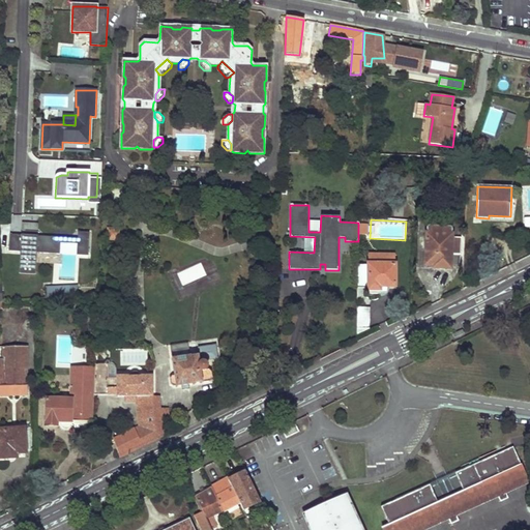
[(38,225),(22,224),(21,235),(25,236),(25,231),(37,232),(38,225)]
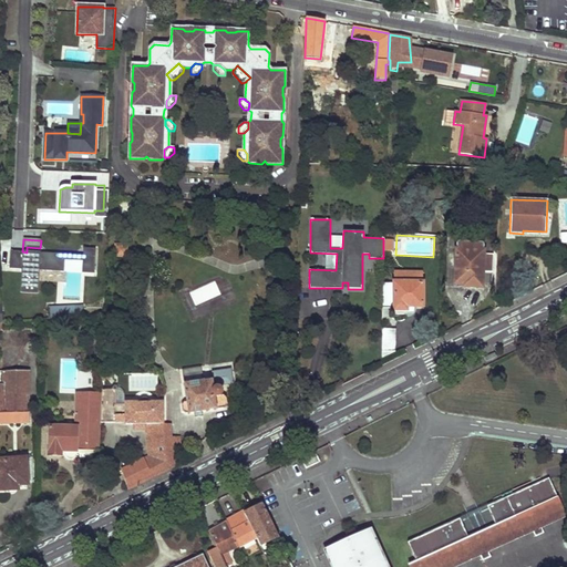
[(384,239),(383,251),(394,251),(394,240),(384,239)]
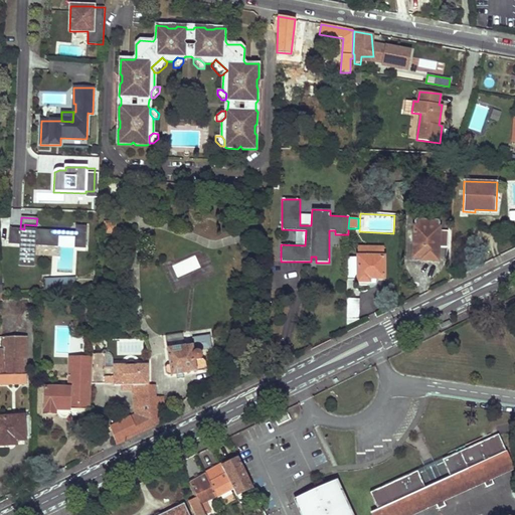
[(413,226),(412,258),(420,258),(421,253),(428,254),(428,259),(438,259),(439,247),(448,247),(448,231),(440,230),(440,227),(439,227),(440,221),(439,221),(439,220),(438,220),(416,219),(415,219),(414,219),(414,220),(414,226),(413,226)]
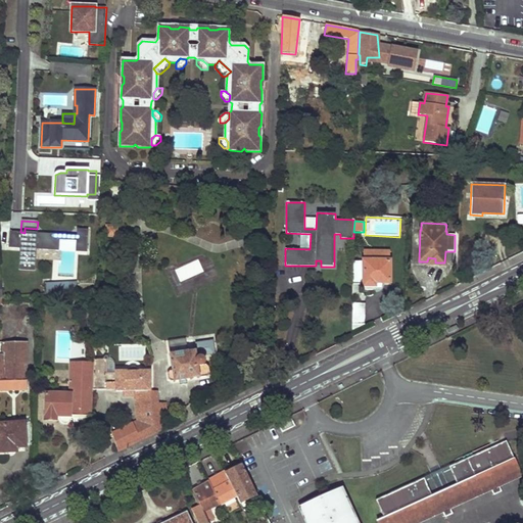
[(20,232),(10,232),(8,248),(59,251),(59,241),(77,242),(76,252),(87,253),(89,231),(77,230),(77,236),(37,234),(37,229),(25,228),(25,233),(20,232)]
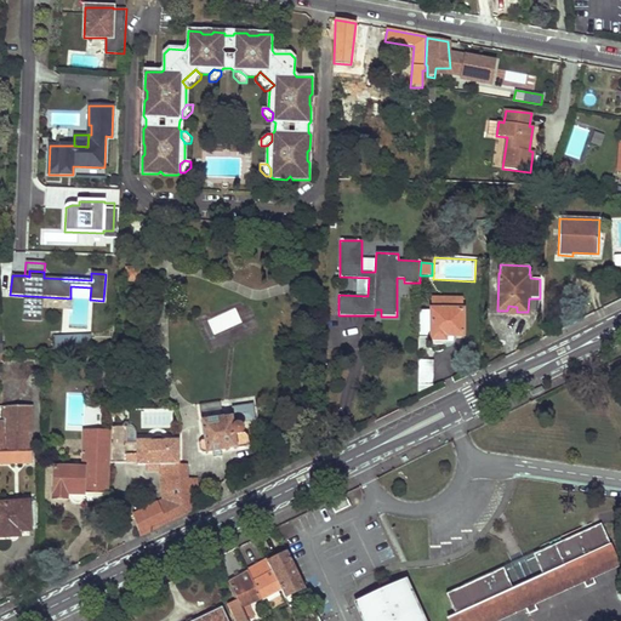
[(431,298),(431,312),(419,311),(419,337),(431,337),(431,340),(444,340),(444,336),(450,336),(462,336),(462,298),(431,298)]
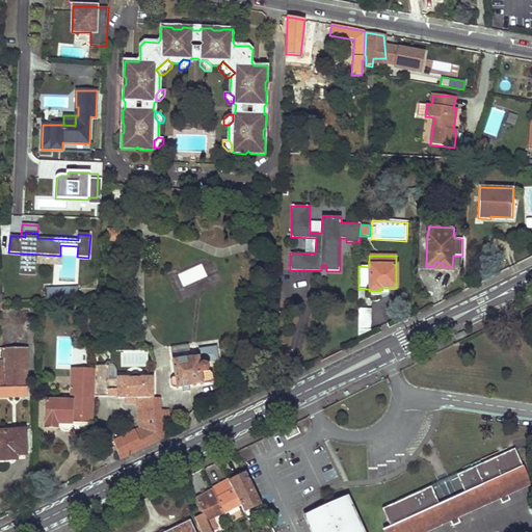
[(358,309),(357,330),(371,331),(372,309),(358,309)]
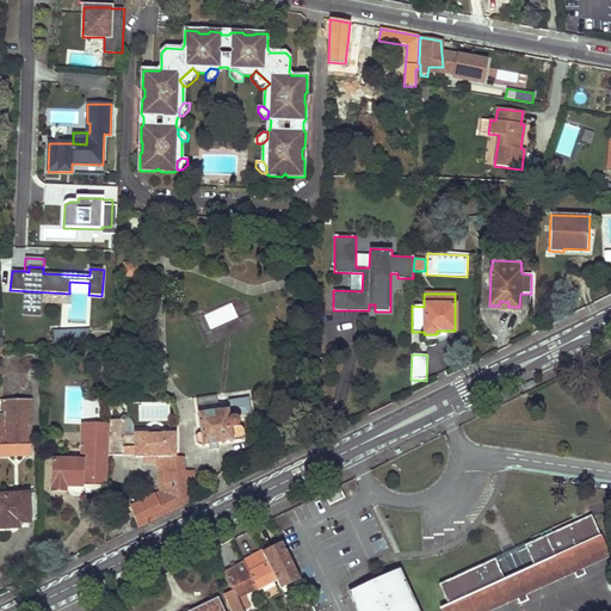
[(0,400),(0,456),(30,456),(31,399),(0,400)]
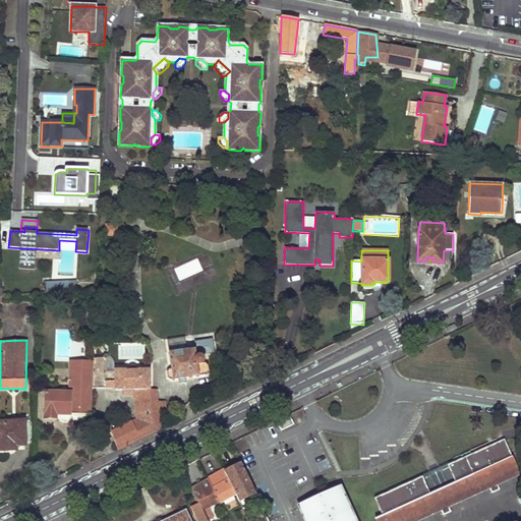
[(195,356),(214,353),(212,341),(193,344),(194,350),(195,356)]
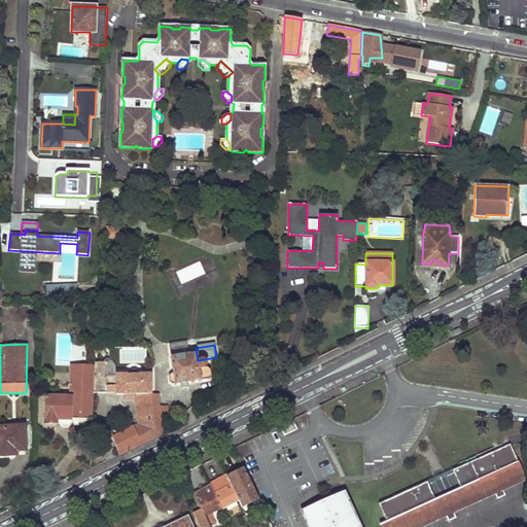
[(198,360),(197,354),(188,355),(188,354),(171,357),(173,374),(170,374),(169,377),(170,383),(172,385),(174,384),(175,385),(192,383),(192,382),(201,381),(201,380),(209,379),(211,376),(210,370),(207,367),(206,367),(206,364),(206,363),(204,361),(203,360),(200,360),(198,362),(198,360)]
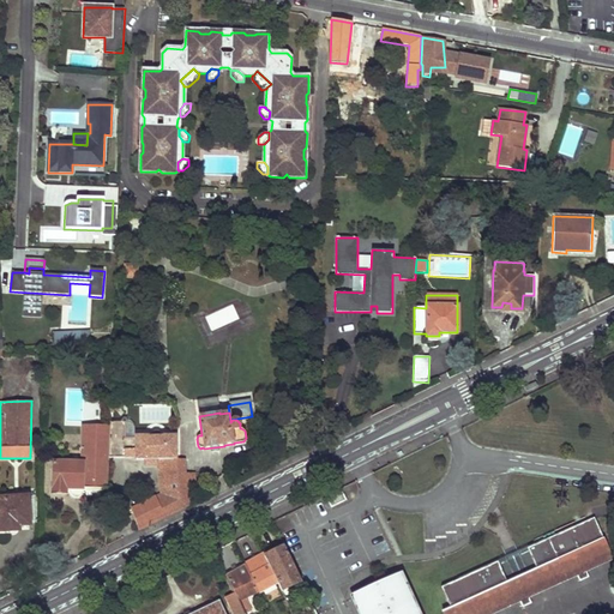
[(126,422),(112,422),(110,458),(137,459),(137,461),(146,462),(146,468),(158,468),(157,459),(179,459),(178,438),(137,437),(136,439),(126,438),(126,422)]
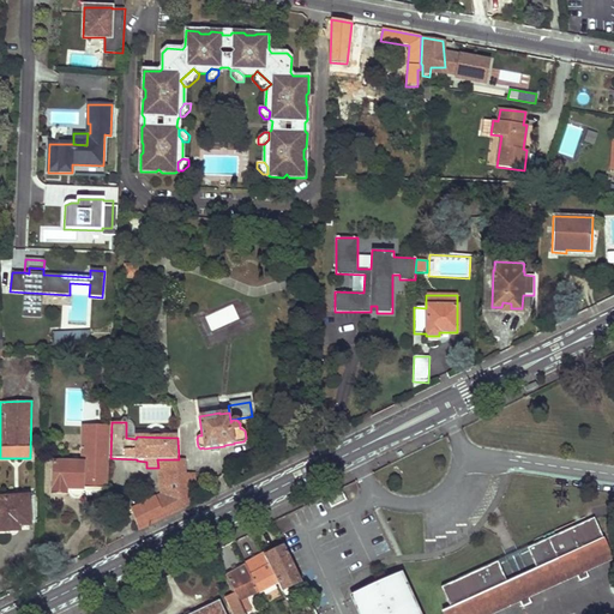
[(110,427),(84,427),(83,463),(54,463),(53,493),(54,494),(65,494),(66,493),(71,493),(71,495),(73,498),(77,499),(79,498),(82,497),(83,494),(83,492),(83,488),(108,489),(110,427)]
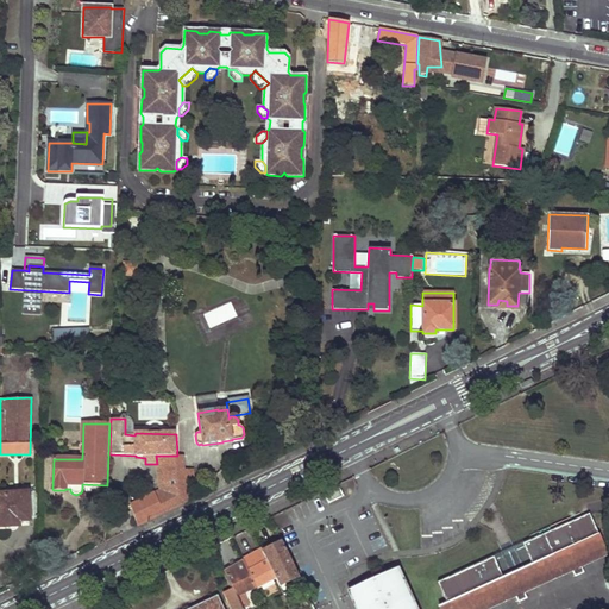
[(183,456),(156,456),(157,464),(159,490),(130,506),(137,526),(184,502),(186,502),(183,456)]
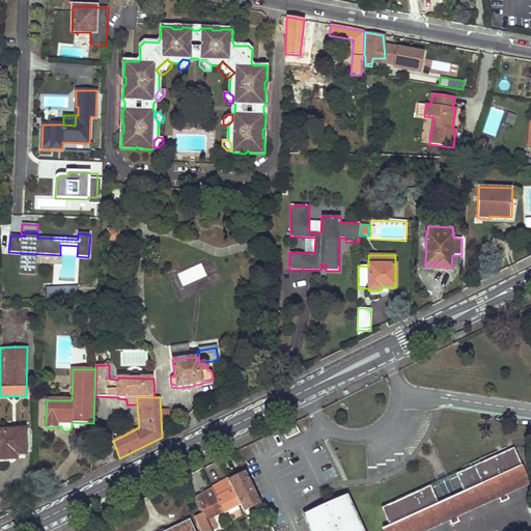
[(295,422),(281,429),(286,440),(300,432),(295,422)]
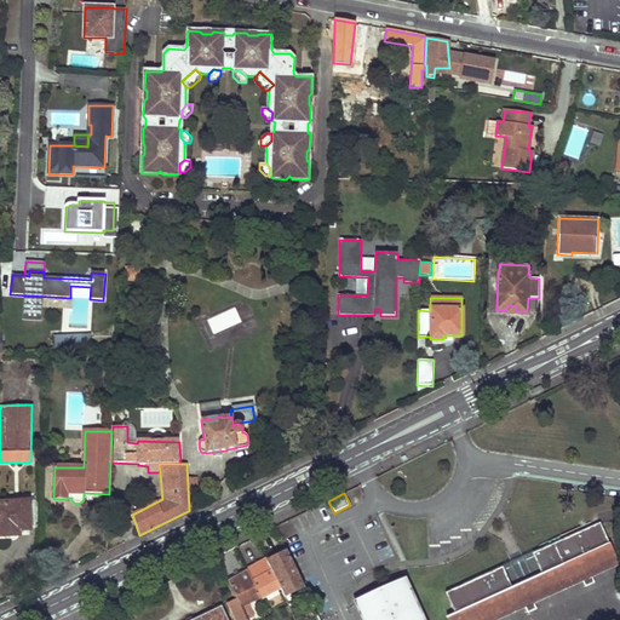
[(0,504),(0,535),(12,535),(12,530),(18,529),(29,529),(27,503),(0,504)]
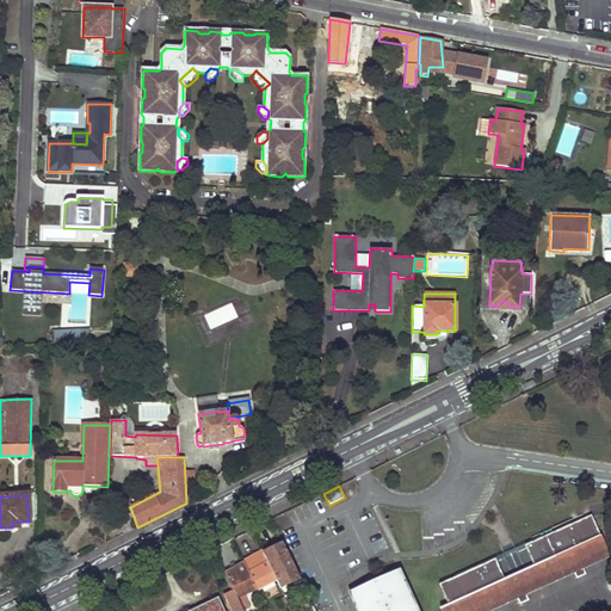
[(591,516),(575,523),(578,528),(593,520),(591,516)]
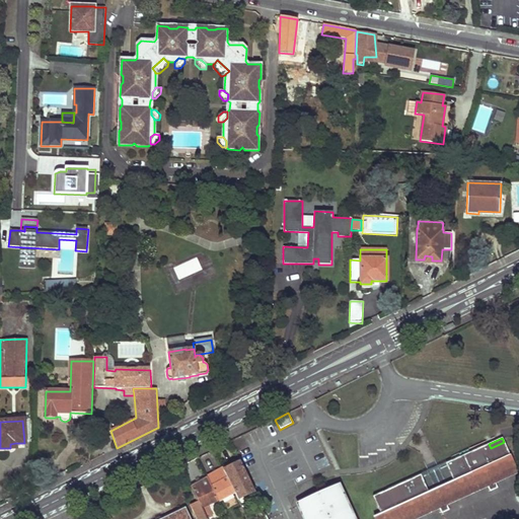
[(373,517),(374,518),(416,518),(439,509),(441,513),(449,510),(447,505),(488,487),(490,492),(498,488),(496,483),(518,472),(504,442),(491,448),(489,444),(445,464),(453,480),(428,492),(421,477),(375,498),(382,513),(373,517)]
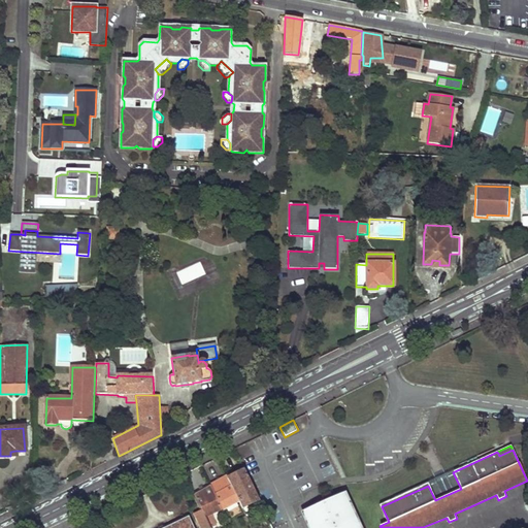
[(238,501),(241,505),(258,497),(244,470),(228,479),(238,501)]
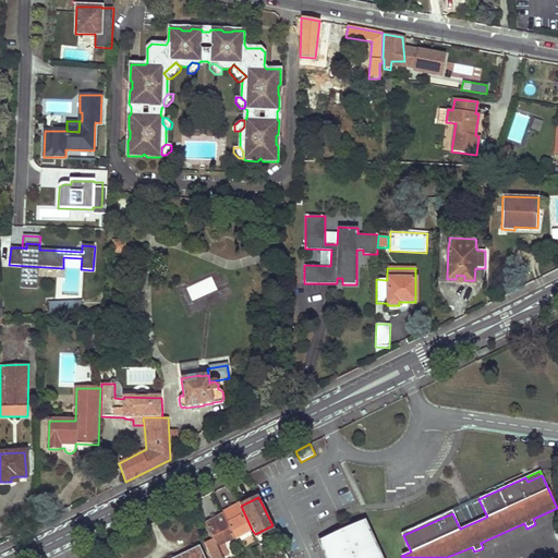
[(222,513),(235,540),(252,530),(241,506),(240,504),(222,513)]
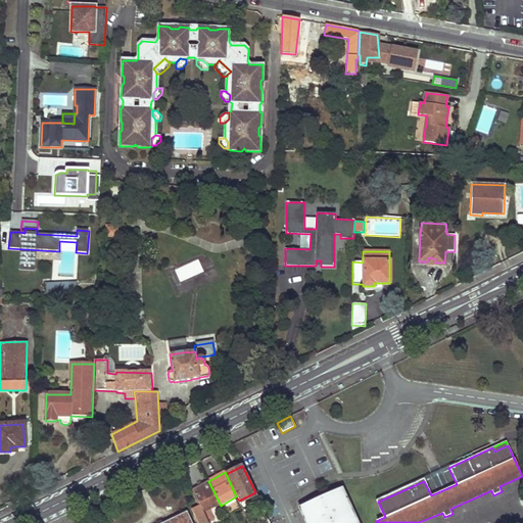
[(208,522),(215,521),(210,510),(221,506),(208,481),(192,490),(200,506),(207,522),(208,522)]
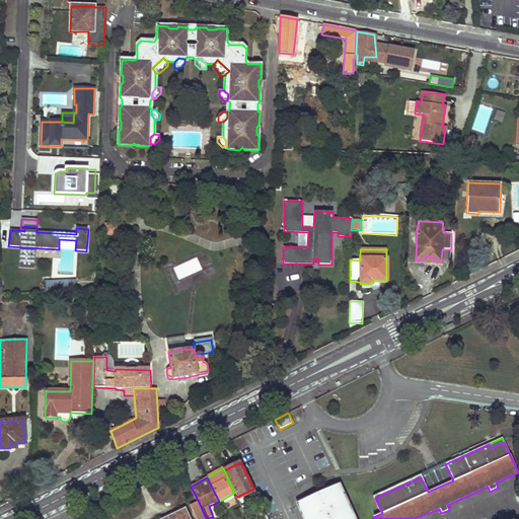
[(353,518),(339,487),(298,505),(304,518),(353,518)]
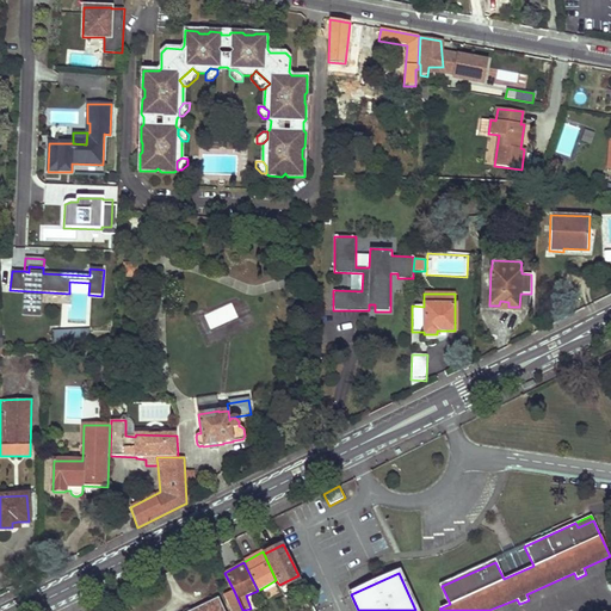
[(298,575),(279,585),(281,590),(301,580),(298,575)]
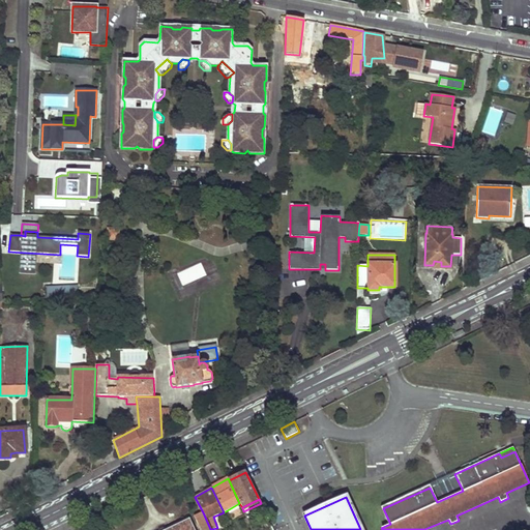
[(194,517),(200,529),(210,529),(203,512),(194,517)]
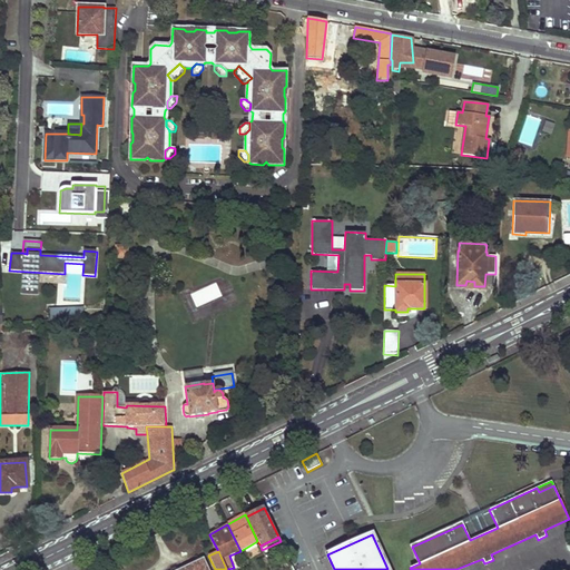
[(176,569),(209,569),(204,558),(176,569)]
